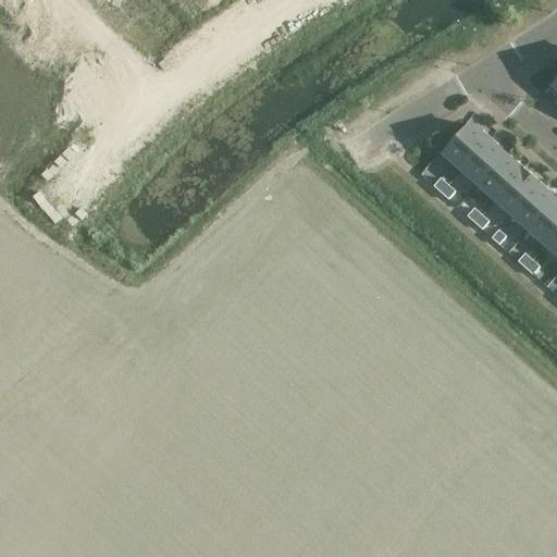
[(470,125),(444,155),(462,171),(487,141),(470,125)]
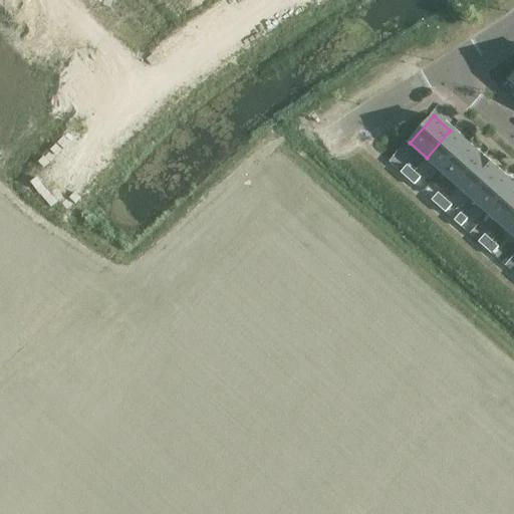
[(442,171),(466,145),(450,131),(427,158),(442,171)]
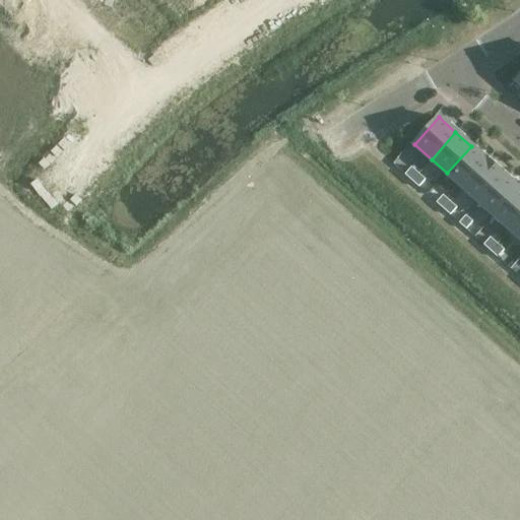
[(463,187),(486,159),(471,146),(447,173),(463,187)]
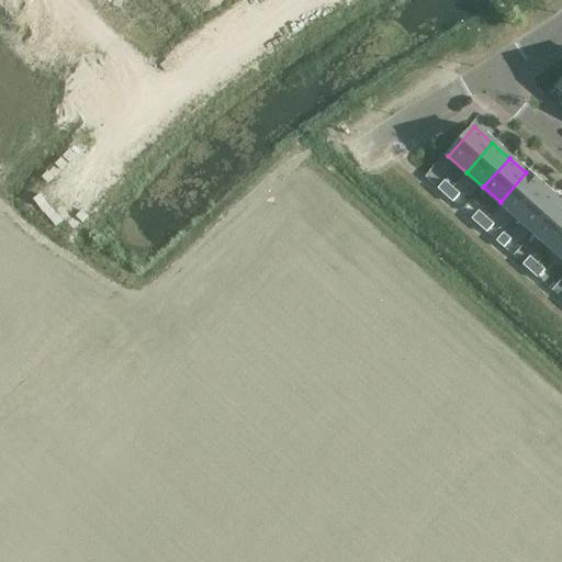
[(517,217),(543,188),(526,172),(501,202),(517,217)]
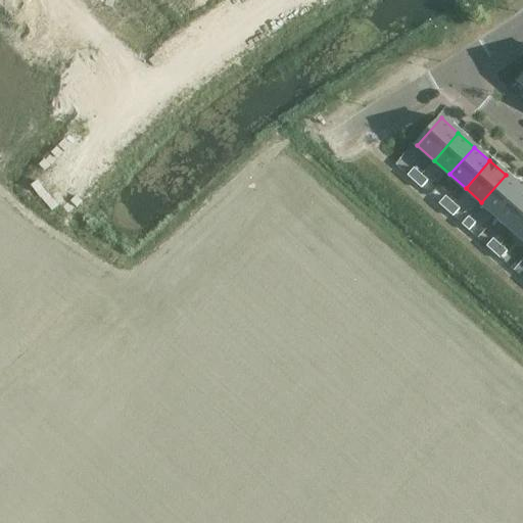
[(414,182),(421,174),(414,168),(407,176),(414,182)]
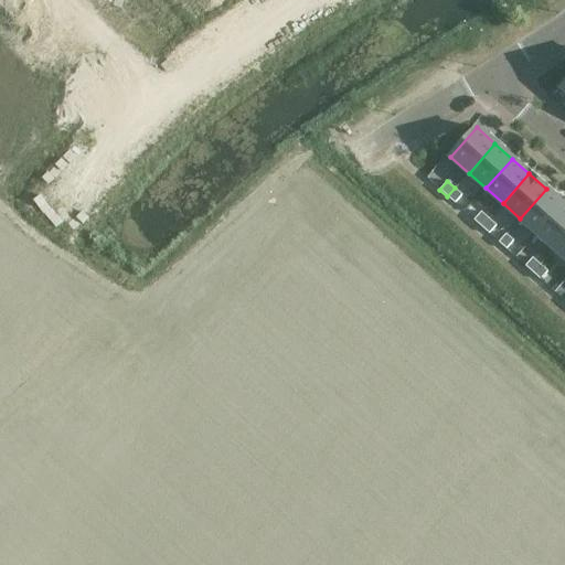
[(462,195),(455,188),(447,196),(455,203),(462,195)]
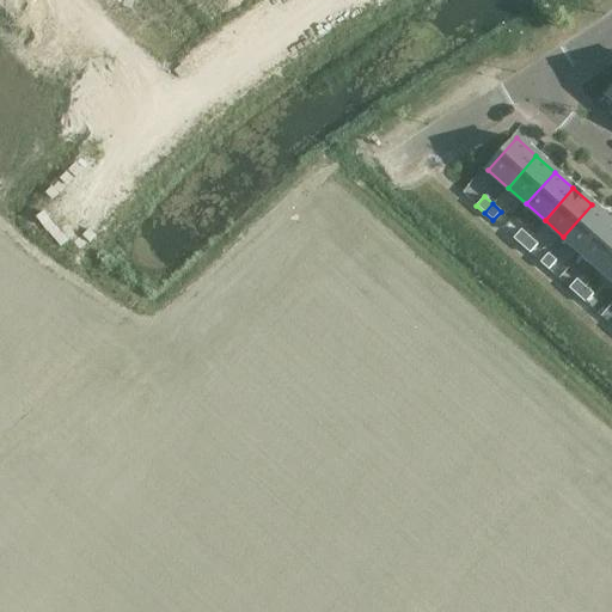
[(582,254),(610,221),(592,204),(563,237),(582,254)]
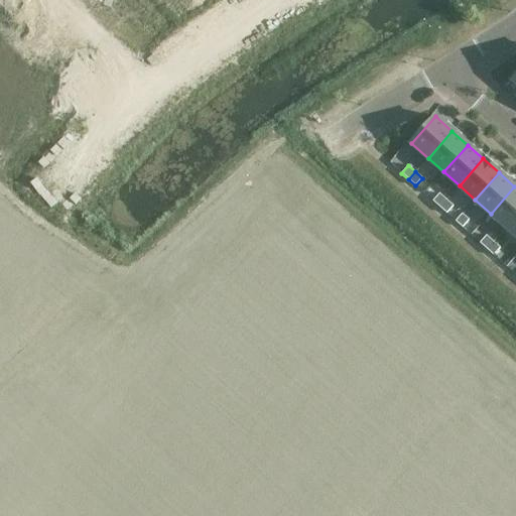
[(506,228),(515,216),(515,187),(514,186),(491,214),(506,228)]
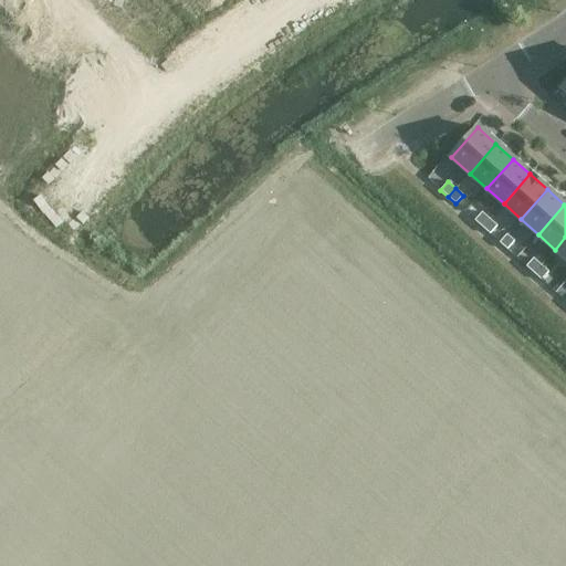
[(482,212),(475,220),(482,228),(490,219),(482,212)]
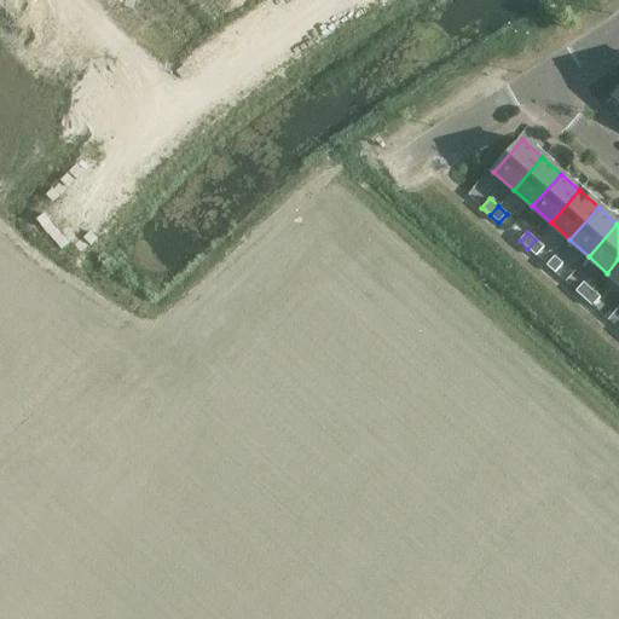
[(536,239),(527,249),(536,256),(544,247),(536,239)]
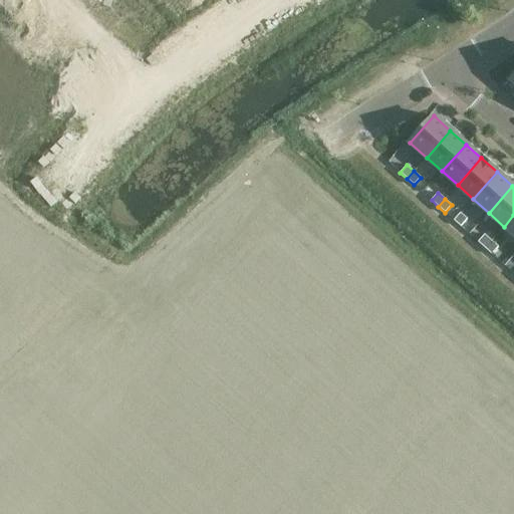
[(461,213),(454,221),(461,227),(468,219),(461,213)]
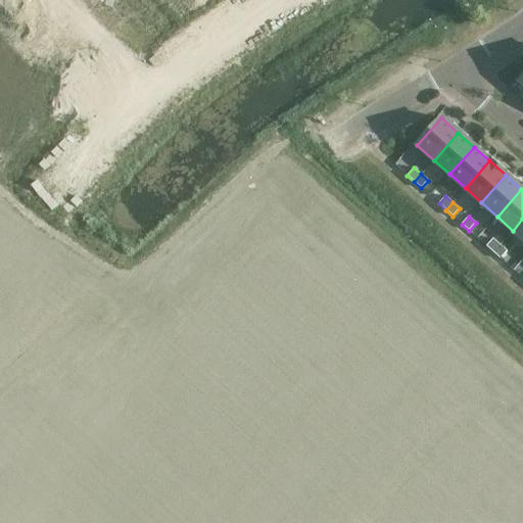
[(522,219),(513,231),(522,239),(522,219)]
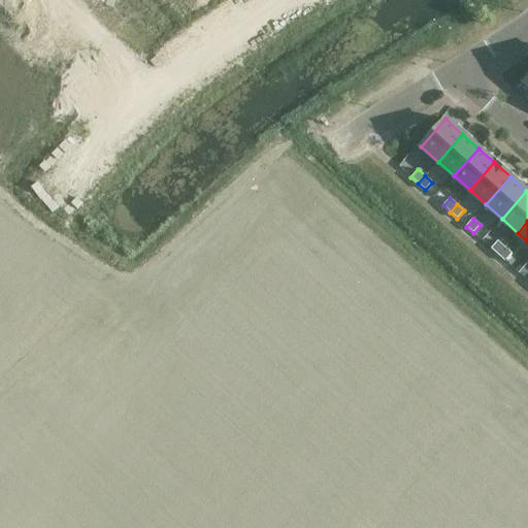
[(498,240),(491,249),(498,255),(505,248),(498,240)]
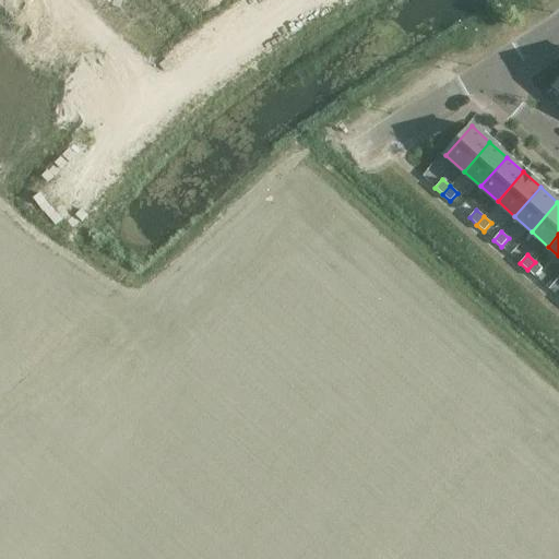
[(543,269),(535,262),(527,270),(535,276),(543,269)]
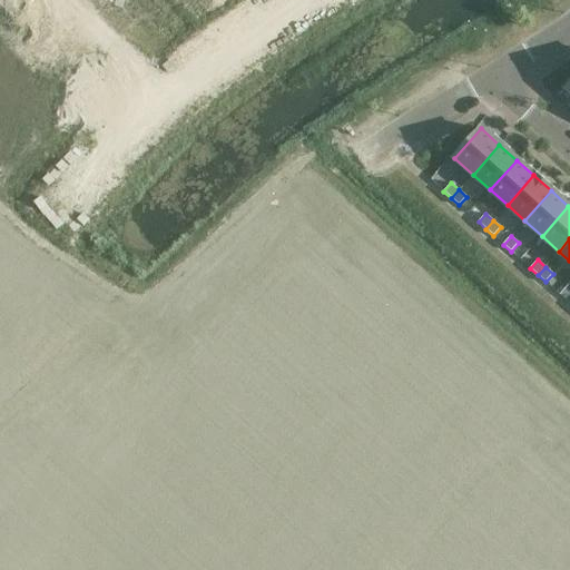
All buildings are outlined.
